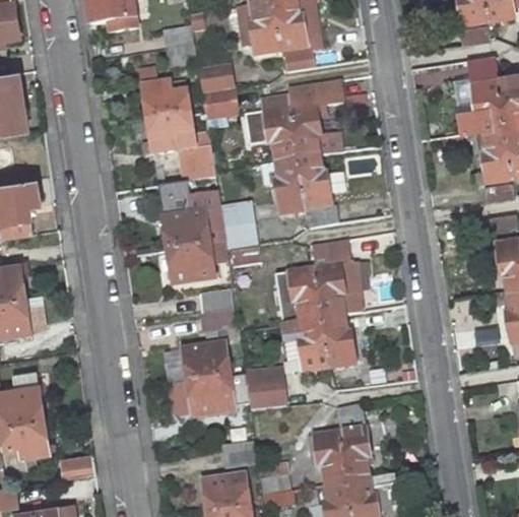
[(0,0),(0,39),(5,38),(19,36),(14,0),(0,0)]
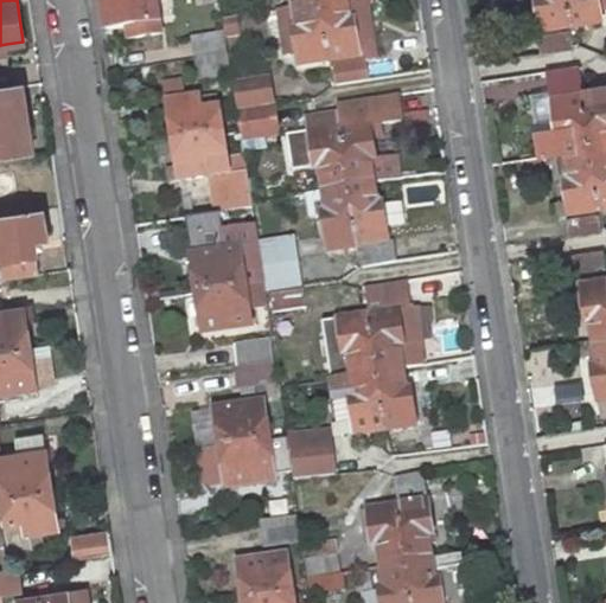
[(101,0),(106,27),(126,24),(128,36),(160,31),(155,0),(101,0)]
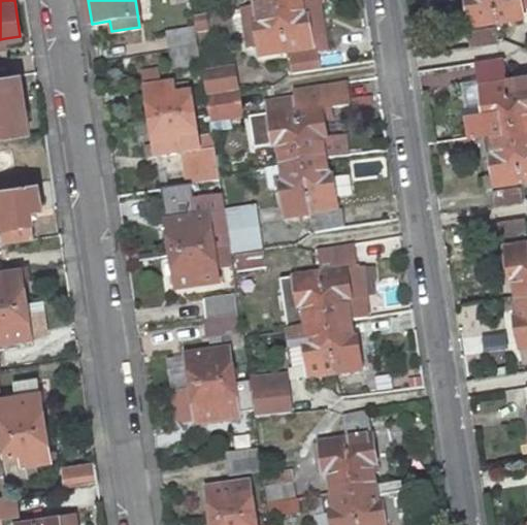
[(258,17),(243,19),(248,42),(258,41),(260,54),(286,50),(278,0),(256,3),(257,5),(258,17)]
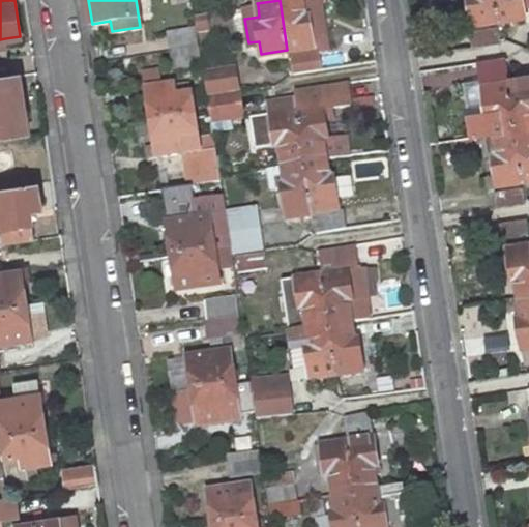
[(318,46),(319,51),(327,50),(319,0),(280,0),(287,50),(318,46)]
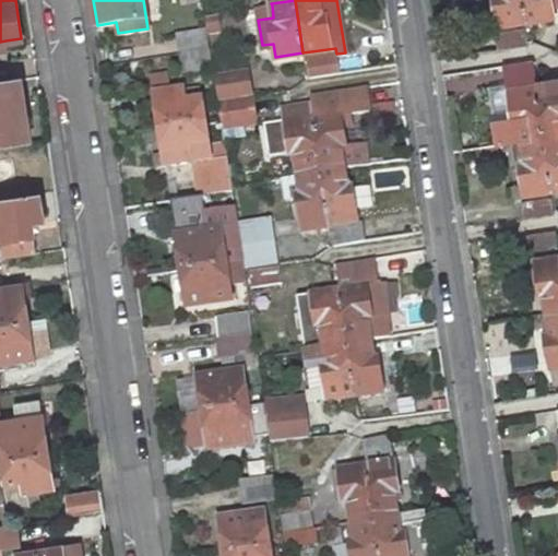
[(494,0),(498,23),(526,19),(523,0),(494,0)]
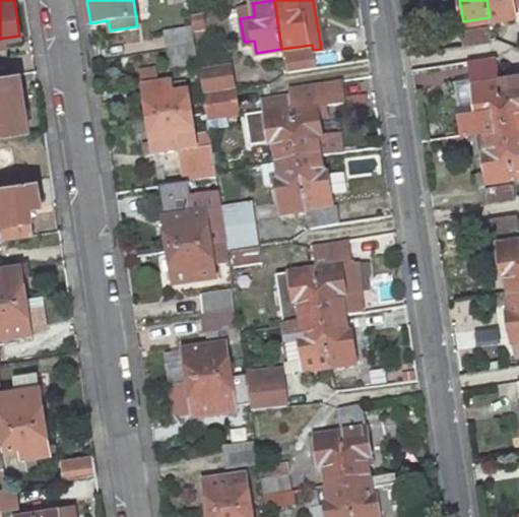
[(487,0),(490,17),(515,13),(513,0),(487,0)]
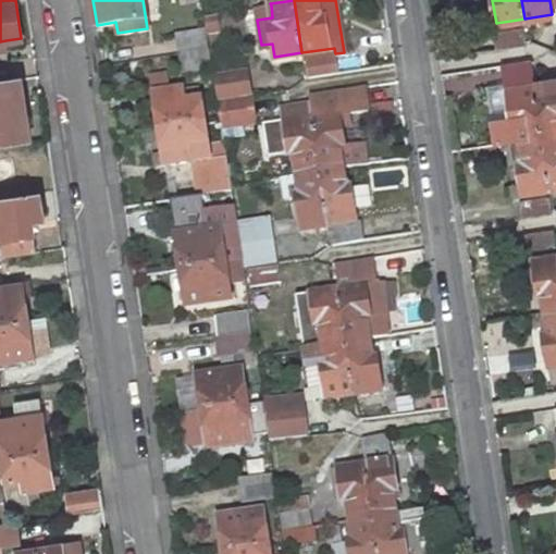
[(256,8),(257,20),(272,17),(271,5),(256,8)]
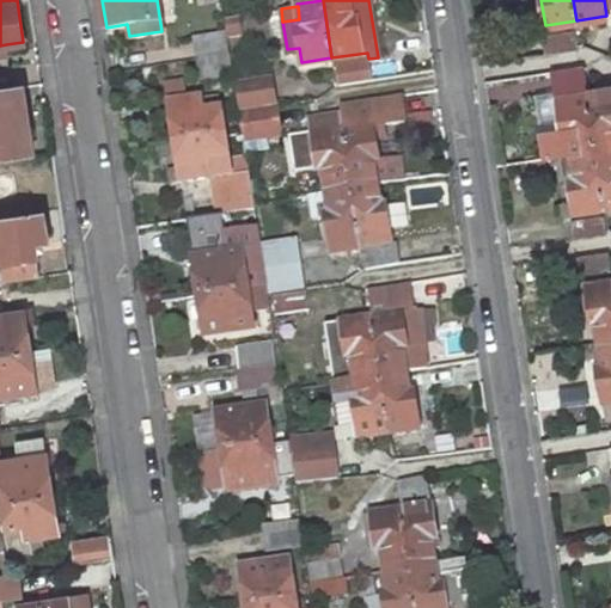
[(578,47),(575,28),(542,32),(545,51),(578,47)]
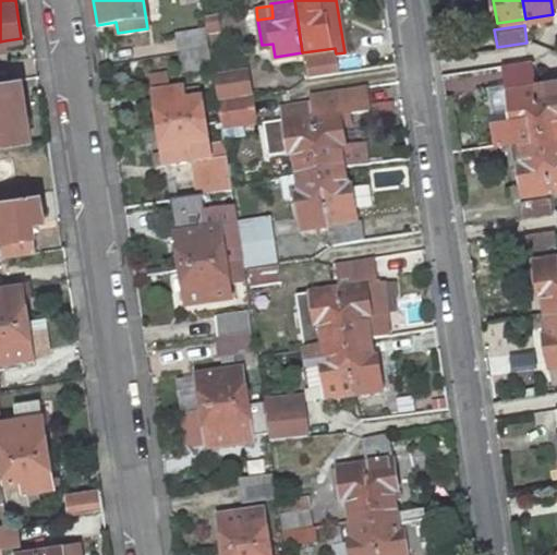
[(206,28),(177,33),(180,51),(209,47),(206,28)]
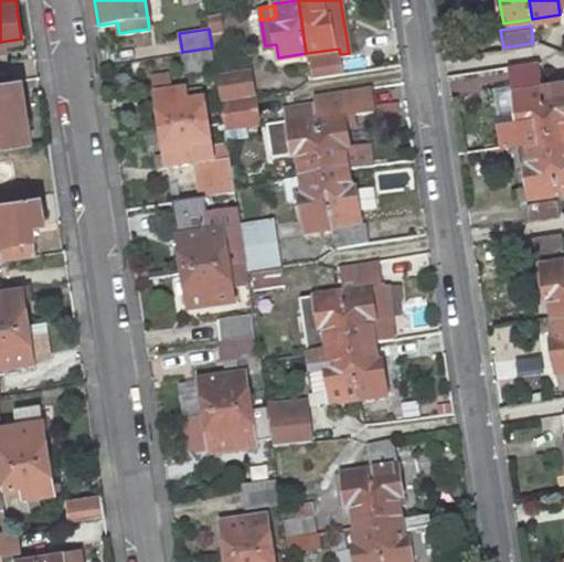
[(212,48),(181,53),(184,71),(215,65),(212,48)]
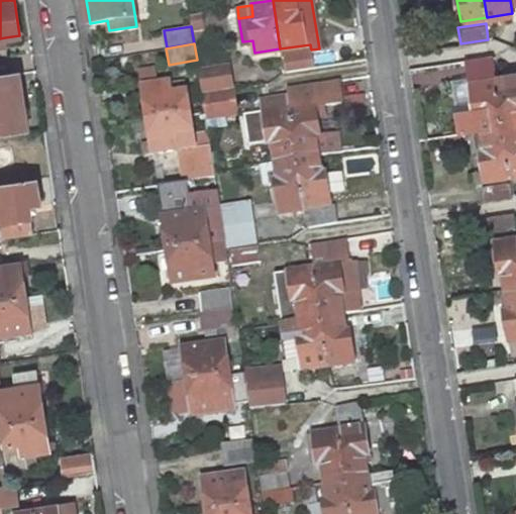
[(311,49),(283,55),(286,71),(314,66),(311,49)]
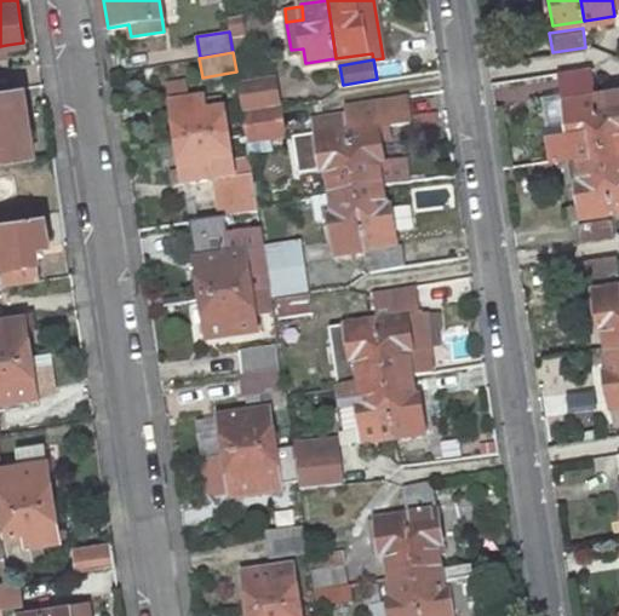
[(550,133),(554,157),(578,154),(603,149),(595,91),(591,64),(560,69),(563,96),(569,130),(550,133)]
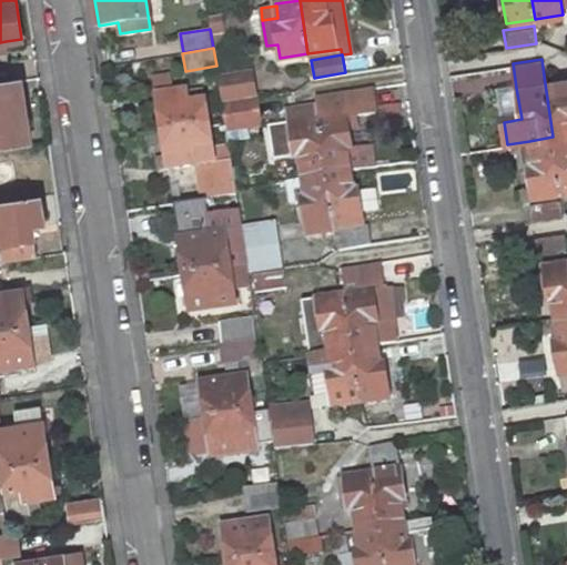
[(251,70),(218,74),(222,101),(254,96),(251,70)]
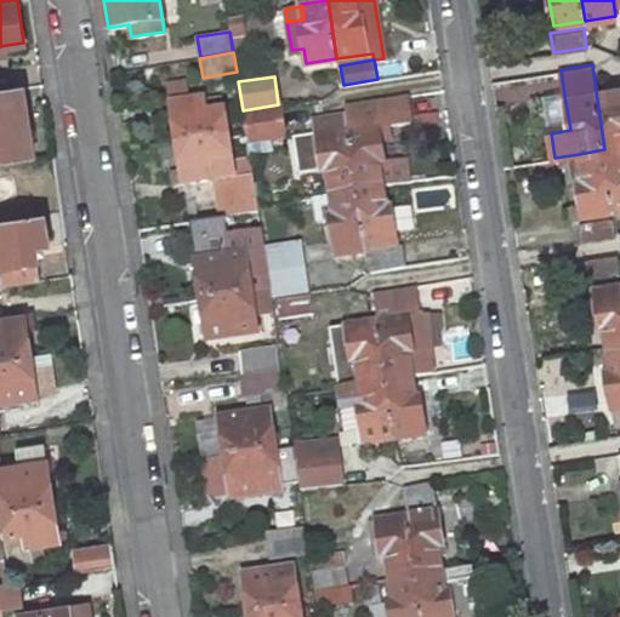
[(23,84),(0,87),(0,161),(34,156),(23,84)]
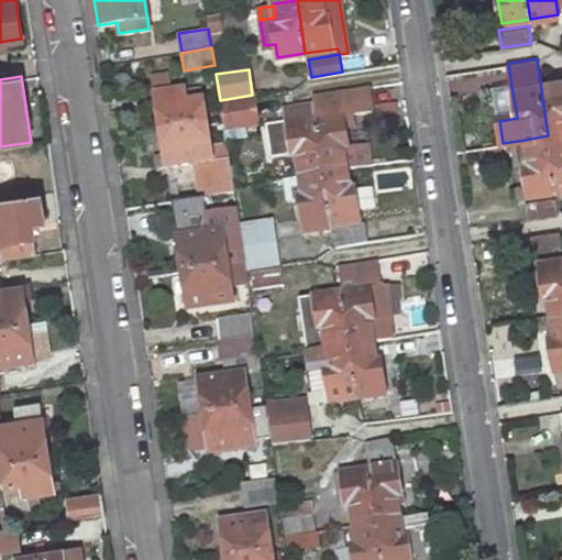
[(548,135),(561,133),(561,78),(540,83),(548,135)]
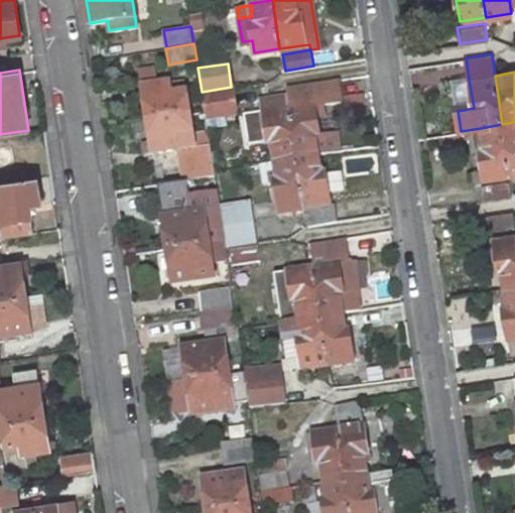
[(458,111),(474,108),(469,80),(460,81),(459,77),(453,78),(458,111)]
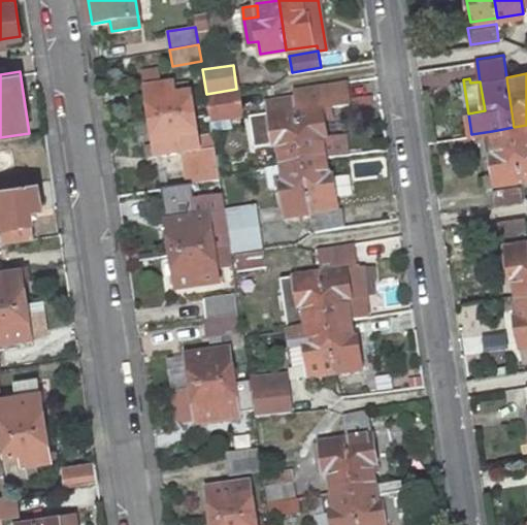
[(303,160),(325,157),(322,137),(326,136),(323,118),(331,116),(330,106),(349,103),(346,79),(292,88),(293,96),(303,160)]
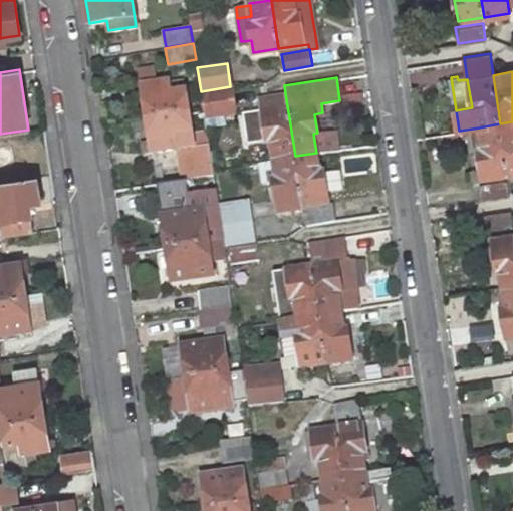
[(142,84),(147,117),(188,110),(185,90),(170,92),(168,80),(142,84)]
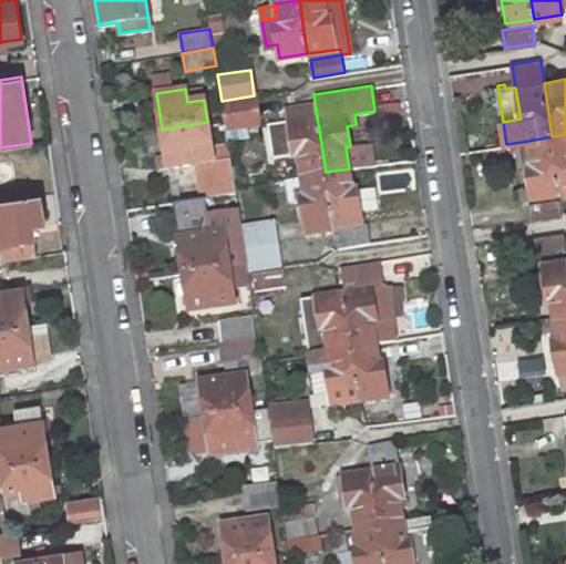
[(254,95),(222,101),(224,120),(226,127),(258,123),(254,95)]
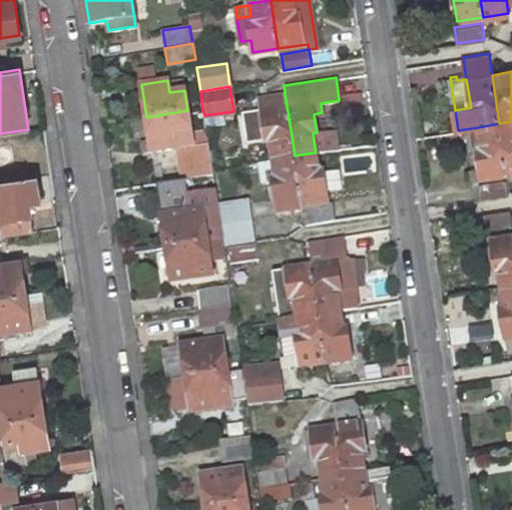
[(285,93),(260,97),(267,140),(270,140),(273,158),(295,155),(285,93)]
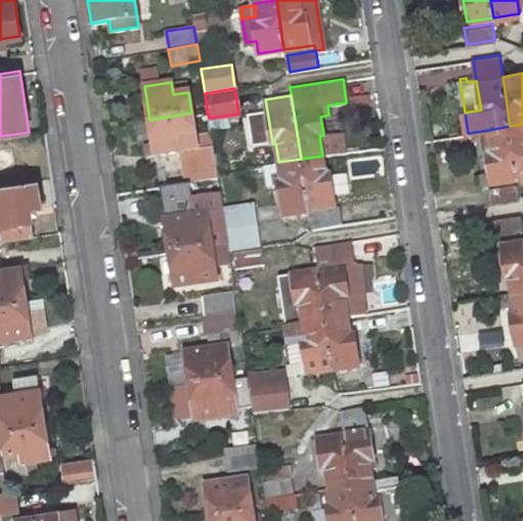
[(191,113),(149,120),(154,142),(155,153),(155,155),(199,147),(197,133),(195,134),(191,113)]
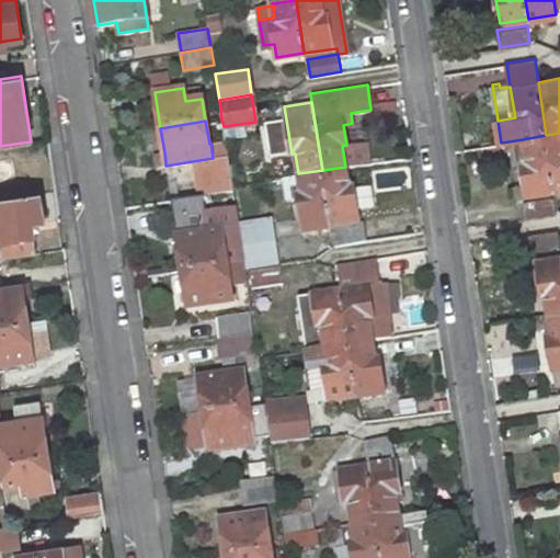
[(559,133),(546,135),(555,189),(559,186),(559,133)]
